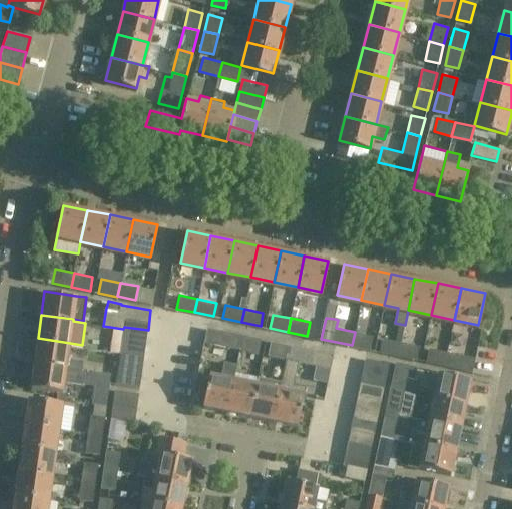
[(120,350),(144,353),(148,330),(124,327),(123,329),(120,350)]
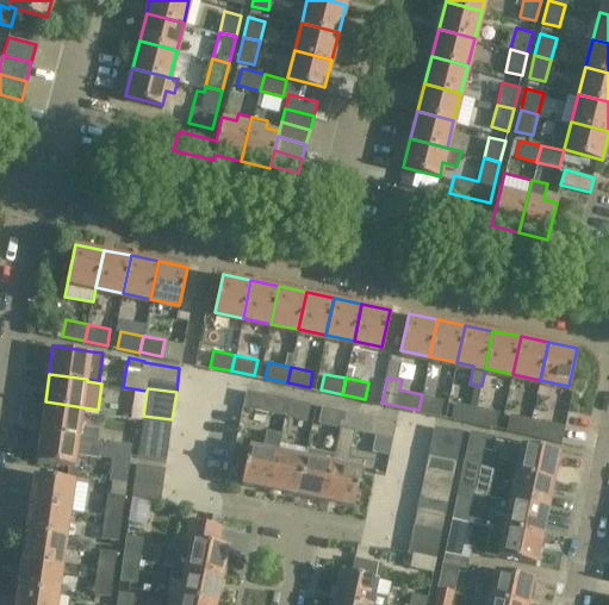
[(247,390),(243,405),(285,415),(289,398),(247,390)]
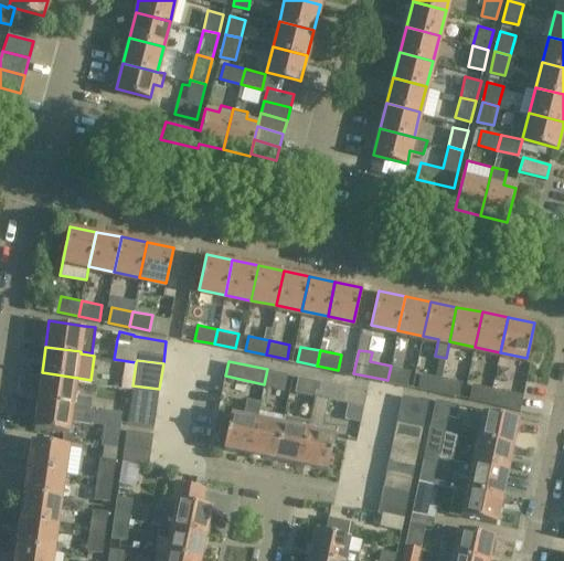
[(391,366),(387,380),(390,381),(407,384),(411,370),(391,366)]
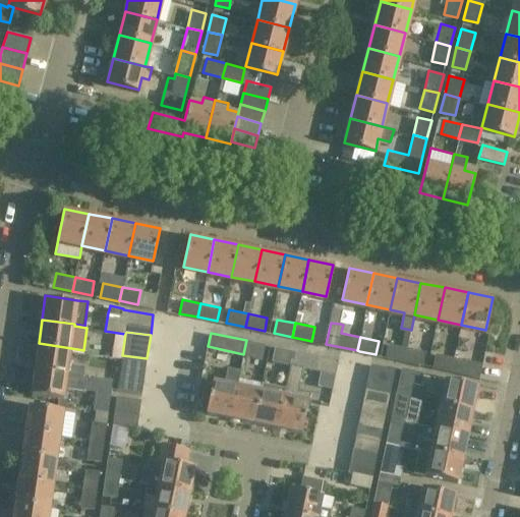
[(246,340),(243,354),(263,358),(266,344),(246,340)]
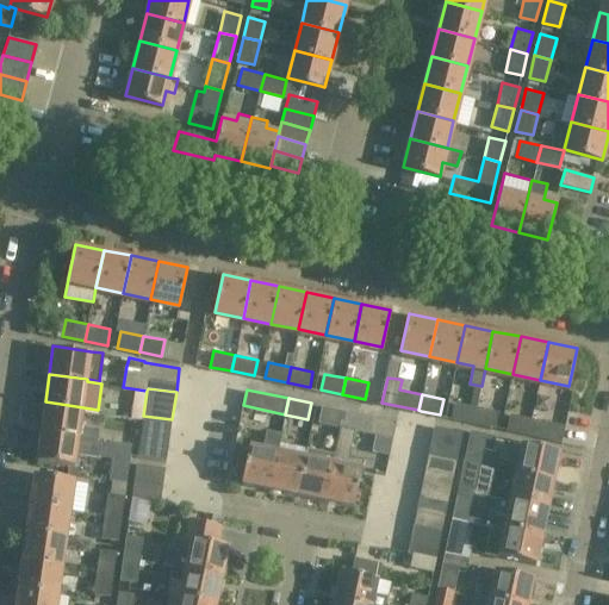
[(42,430),(99,437),(100,425),(81,423),(84,407),(45,401),(42,430)]
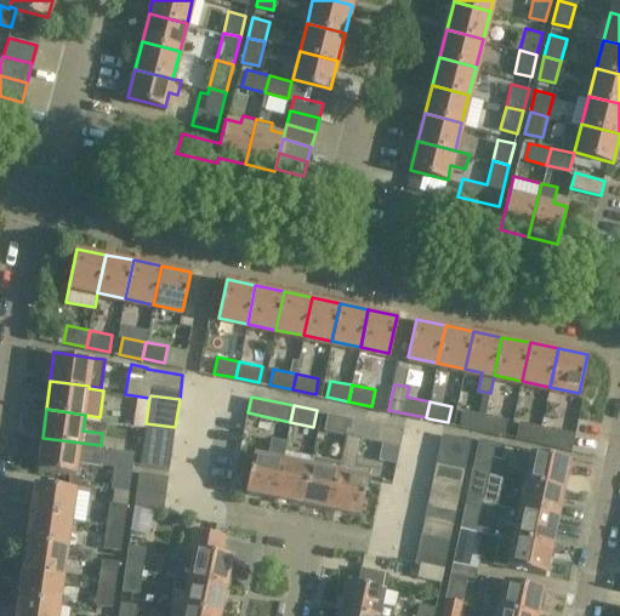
[(462,409),(460,425),(482,429),(485,414),(482,412),(462,409)]
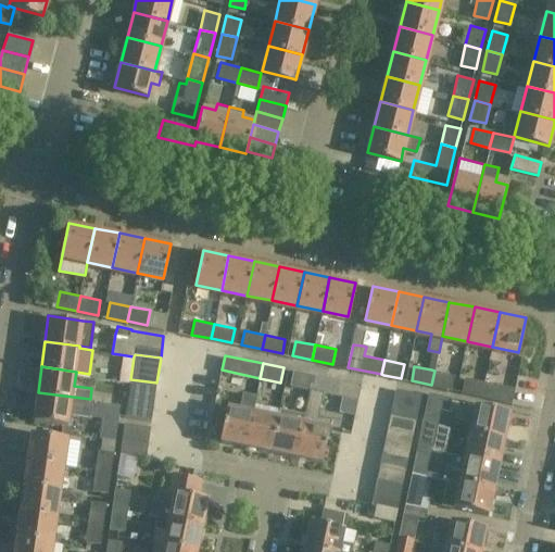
[(293,369),(290,385),(310,388),(313,374),(293,369)]
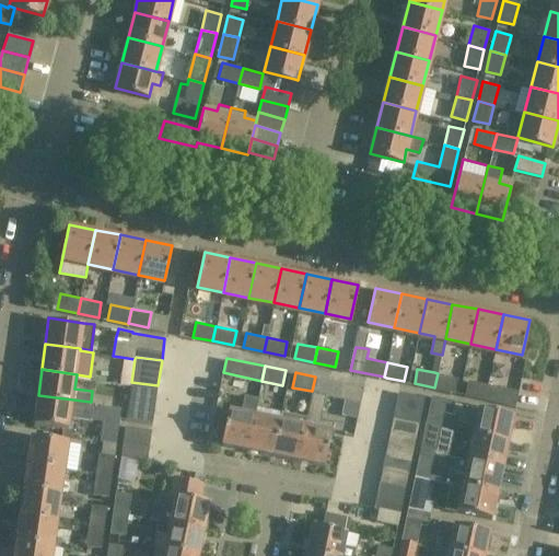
[(438,373),(434,387),(455,392),(457,377),(443,374),(438,373)]
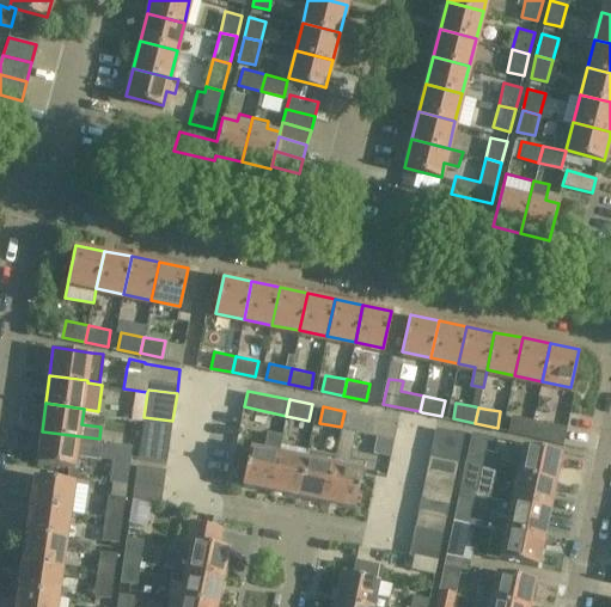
[(348,412),(344,411),(341,427),(341,428),(336,452),(327,500),(354,506),(365,458),(350,454),(356,428),(370,431),(373,415),(348,410),(348,412)]
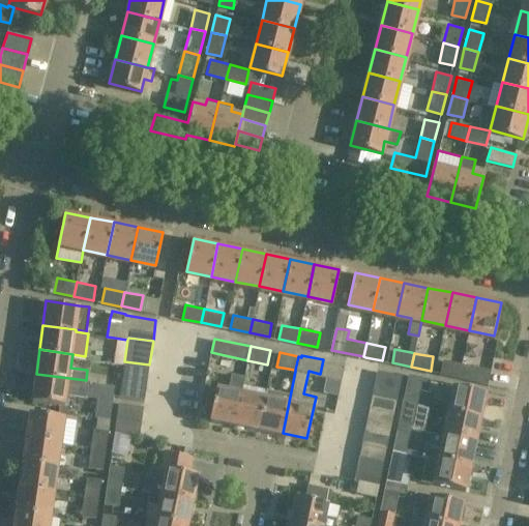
[(443,359),(440,373),(460,377),(463,363),(462,362),(443,359)]
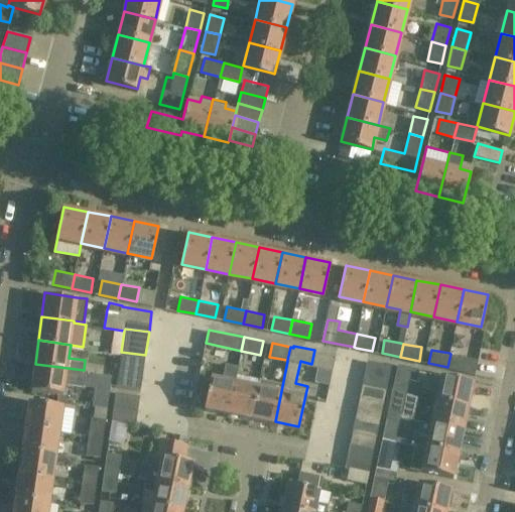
[(118,375),(142,379),(145,355),(121,352),(118,375)]
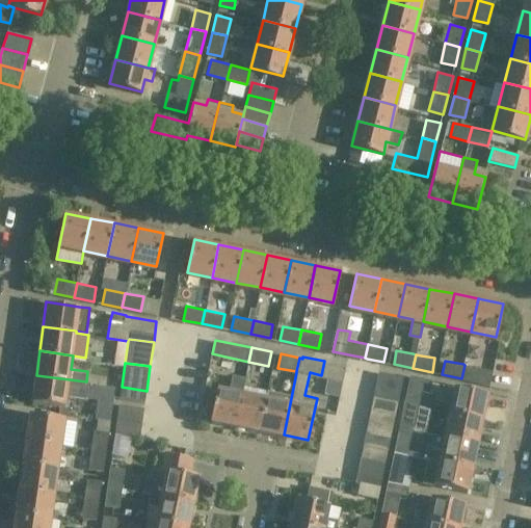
[(324,363),(321,376),(343,381),(346,367),(324,363)]
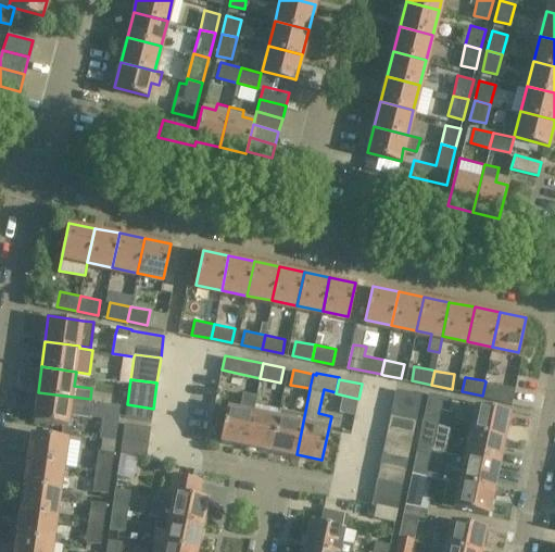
[(486,381),(482,396),(512,402),(515,388),(486,381)]
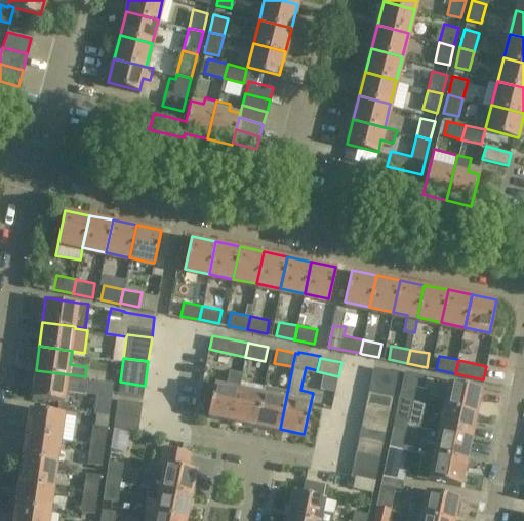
[(374,366),(371,379),(395,385),(398,371),(383,368),(374,366)]
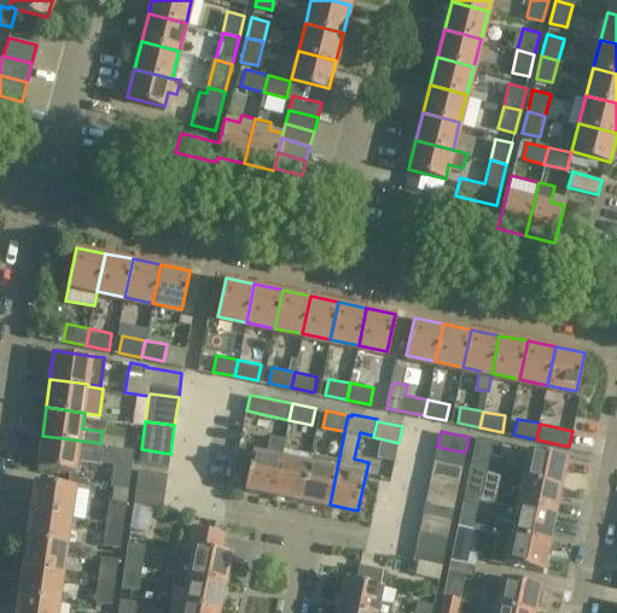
[(245,486),(273,492),(281,455),(285,437),(271,433),(267,451),(252,449),(245,486)]
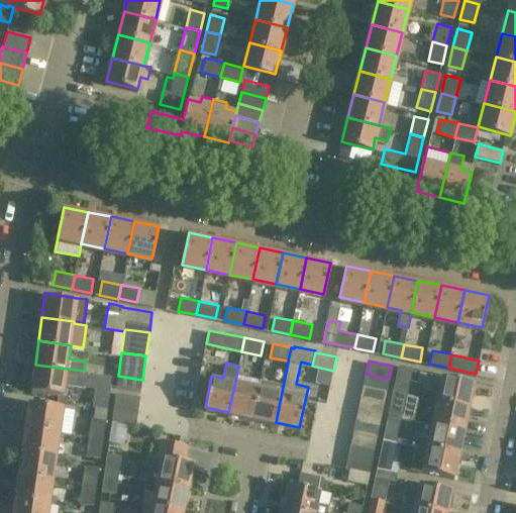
[(35,365),(31,389),(64,393),(65,385),(65,383),(96,388),(93,406),(99,407),(107,408),(108,406),(112,377),(98,374),(84,372),(84,371),(35,365)]
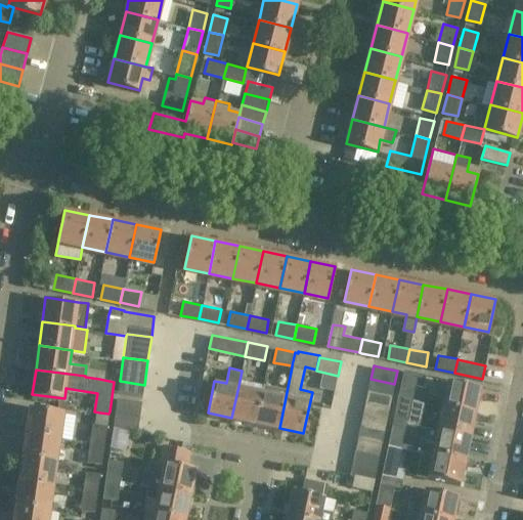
[(404,370),(399,394),(413,397),(416,385),(423,386),(426,375),(404,370)]
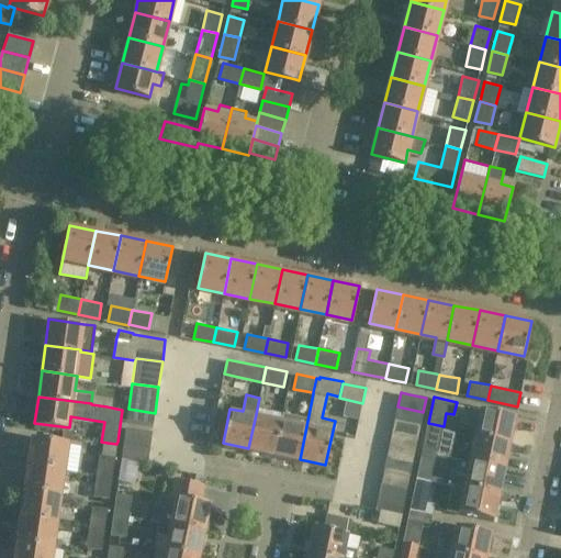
[(421,424),(423,412),(397,406),(395,419),(421,424)]
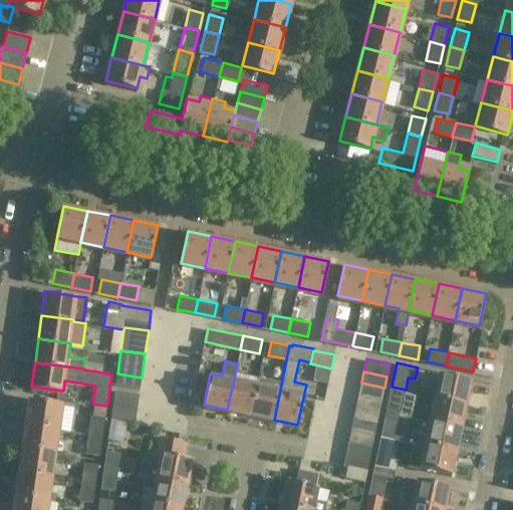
[(435,396),(467,403),(472,378),(440,372),(435,396)]
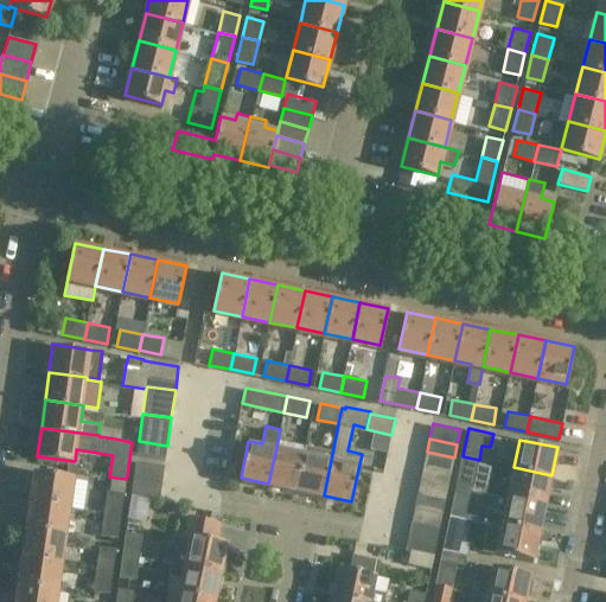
[(139,443),(136,453),(166,458),(167,446),(139,441),(139,443)]
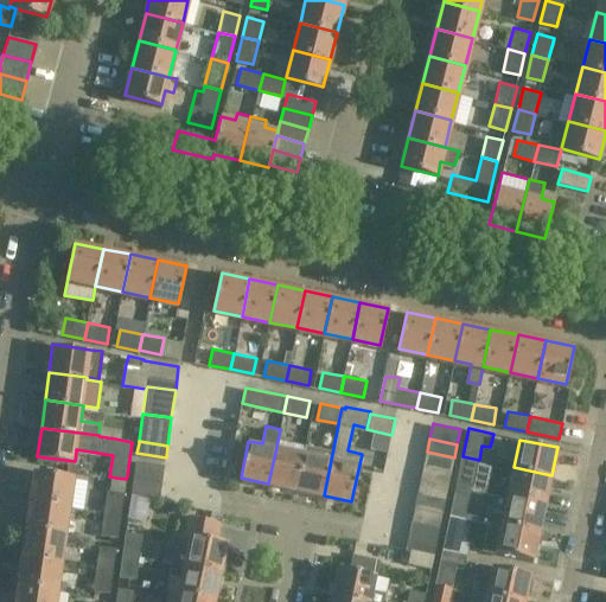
[(297,490),(324,495),(333,448),(306,442),(304,452),(304,453),(297,490)]
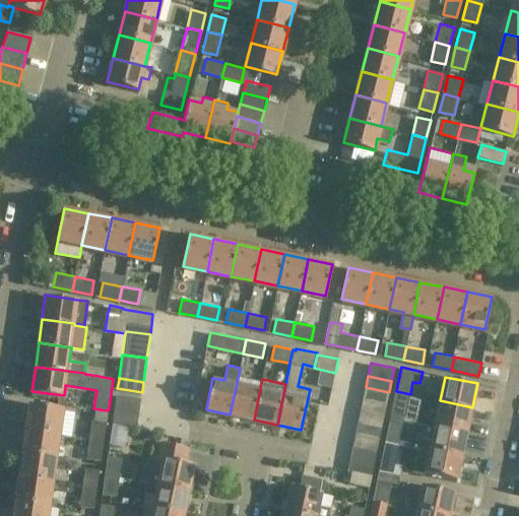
[(230,414),(254,420),(260,388),(260,387),(237,383),(230,414)]
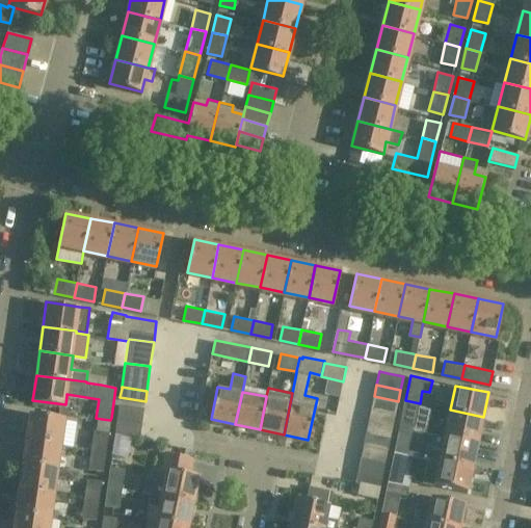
[(396,414),(398,401),(374,396),(371,408),(396,414)]
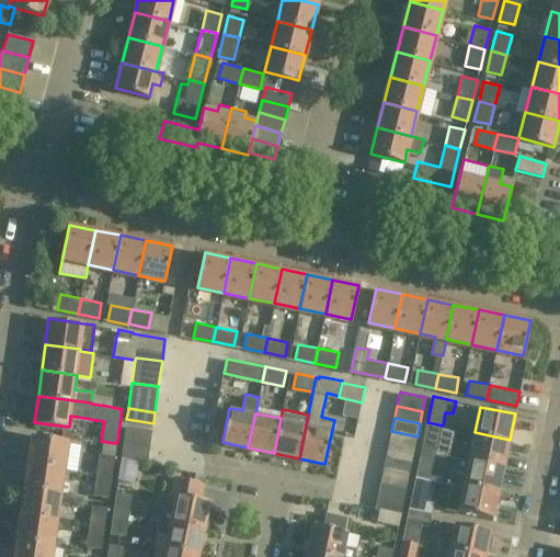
[(437,448),(443,425),(427,422),(422,445),(437,448)]
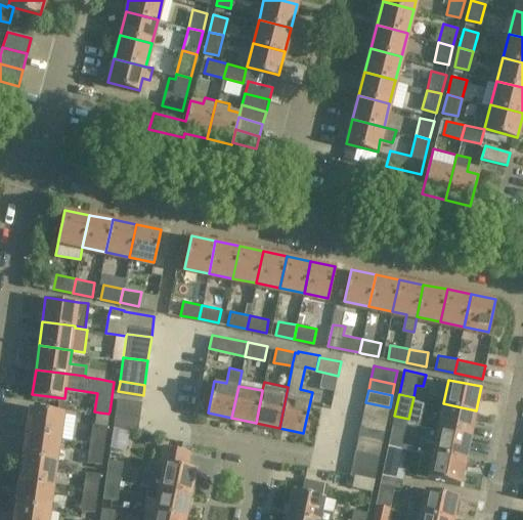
[(118,397),(116,412),(140,416),(142,401),(118,397)]
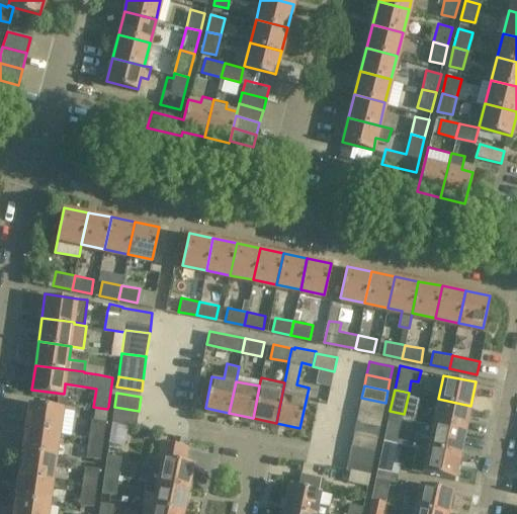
[(382,415),(385,403),(361,398),(359,410),(382,415)]
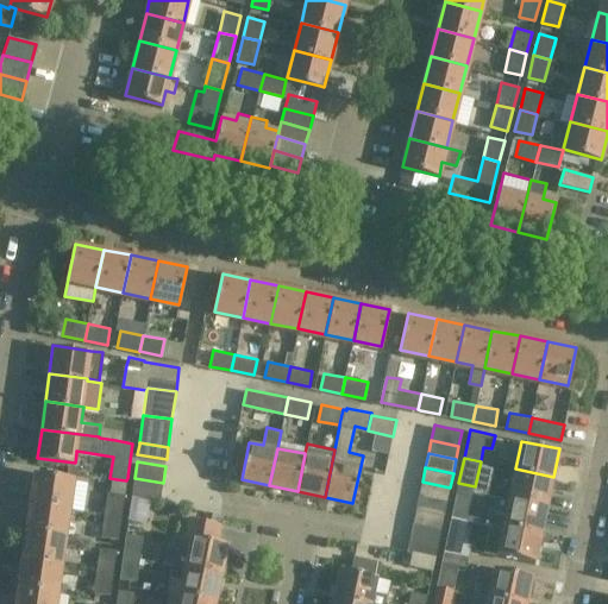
[(509,496),(547,504),(553,477),(515,469),(509,496)]
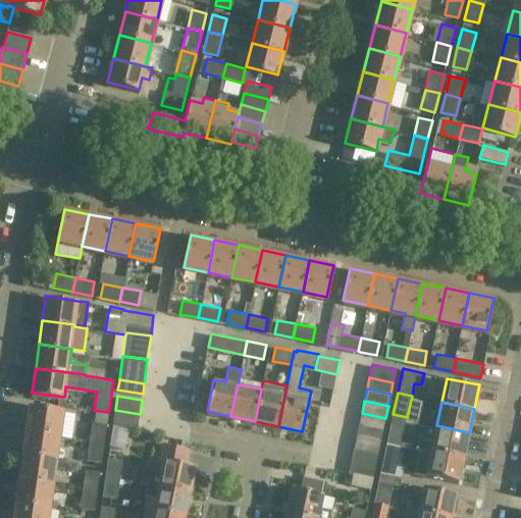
[(30,405),(27,429),(59,433),(63,409),(30,405)]
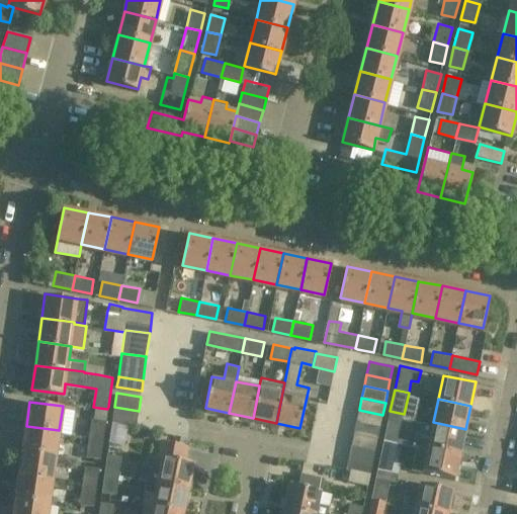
[(114,407),(112,419),(137,426),(139,411),(114,407)]
